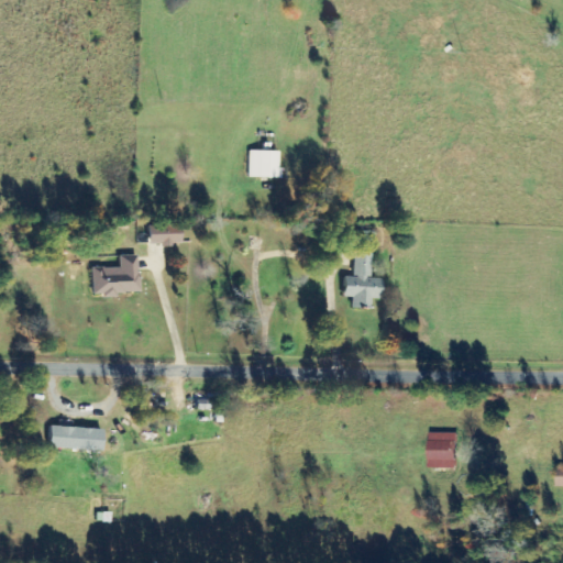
[(277,152),(247,151),(246,178),(277,178),(277,152)]
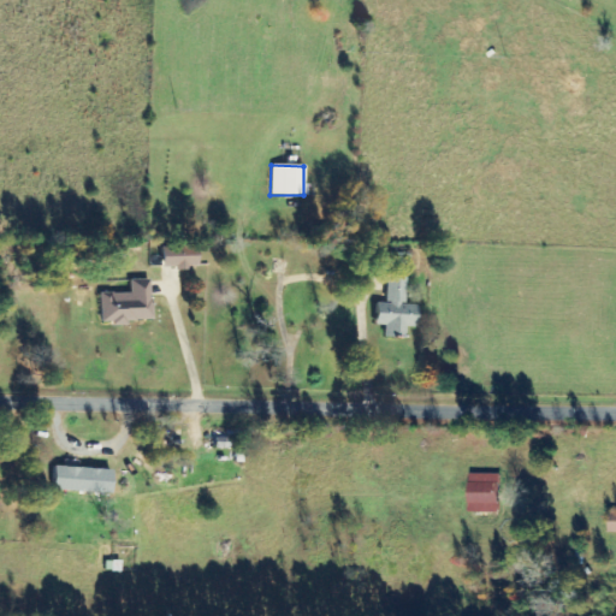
[(160,268),(195,270),(195,249),(160,247),(160,268)]
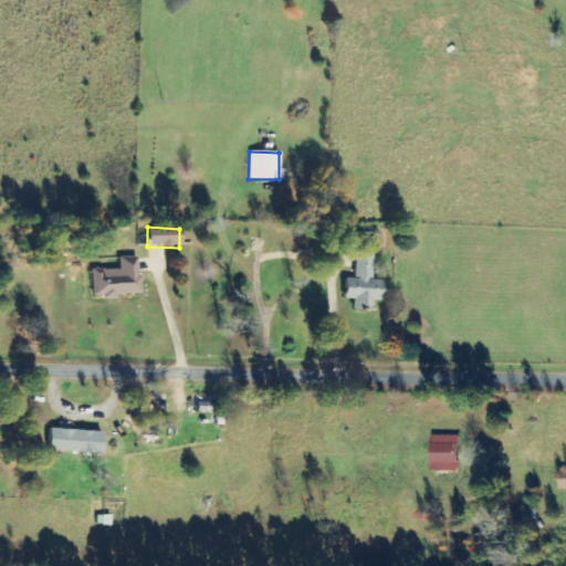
[(374,233),(355,233),(355,243),(373,244),(374,233)]
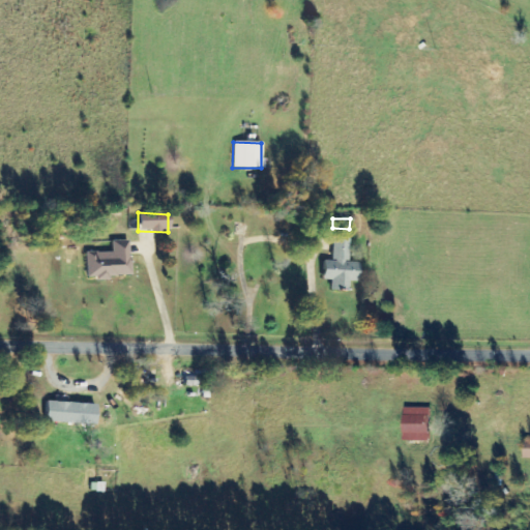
[(356,283),(357,263),(347,262),(348,239),(331,239),(330,261),(322,261),(321,281),(329,281),(328,291),(347,291),(347,282),(356,283)]
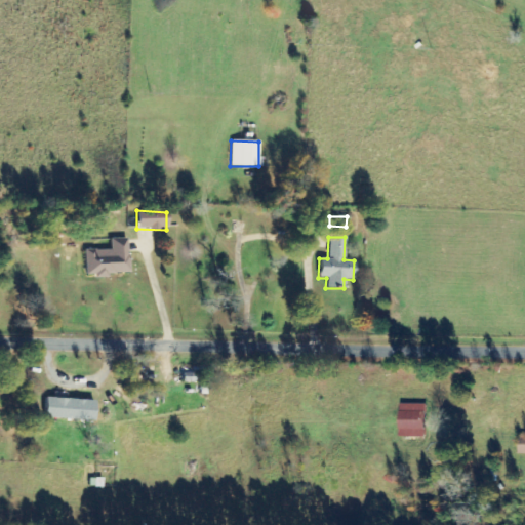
[(85,276),(128,275),(126,238),(109,239),(110,249),(84,250),(85,276)]
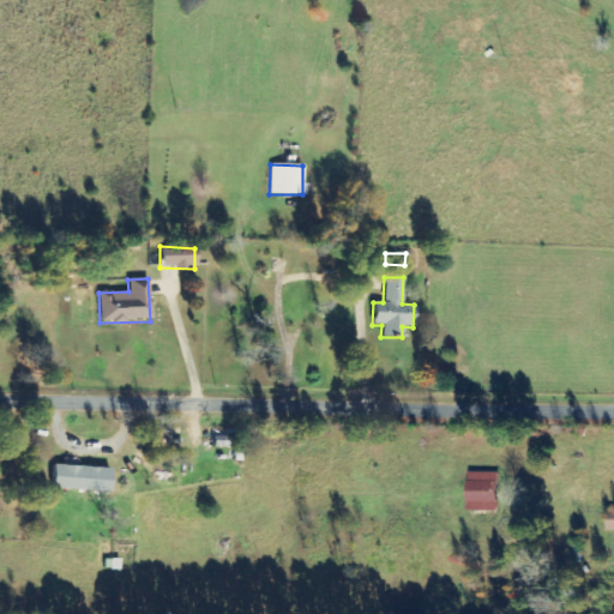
[(109,468),(50,467),(50,491),(108,492),(109,468)]
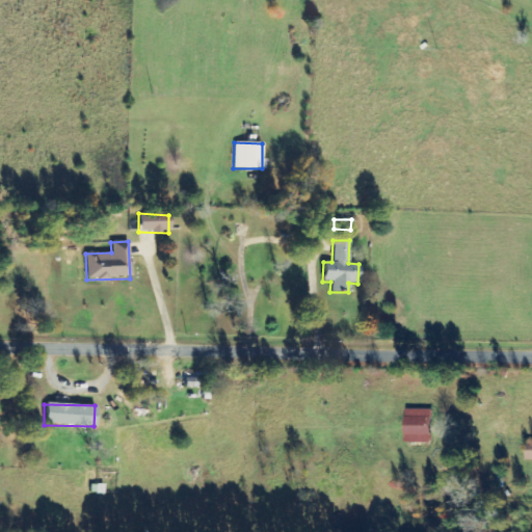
[(406,443),(431,444),(431,409),(406,409),(406,443)]
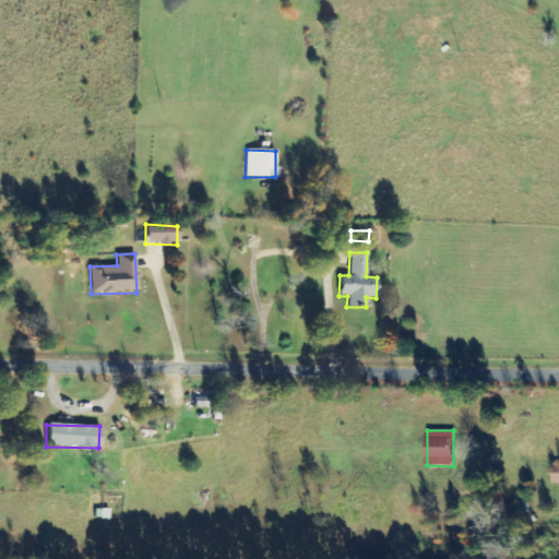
All buildings are outlined.
